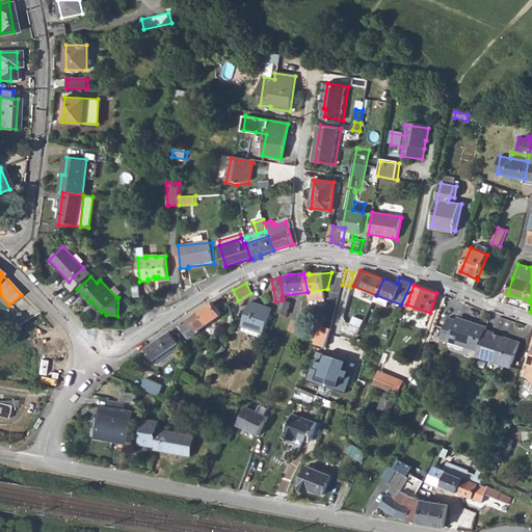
[(200,311),(191,318),(200,330),(223,314),(221,311),(238,300),(233,290),(223,295),(200,311)]
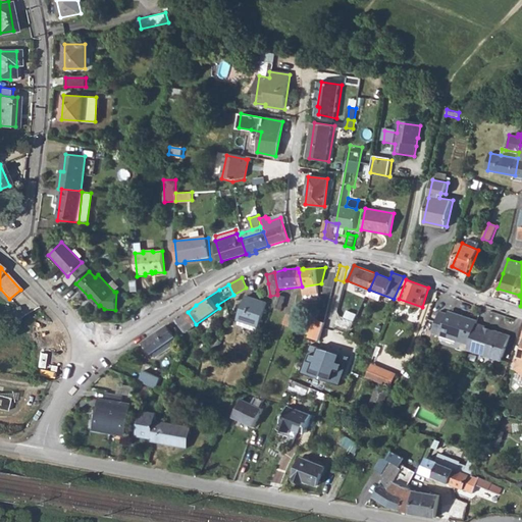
[(369,290),(366,296),(392,305),(394,300),(394,299),(369,290)]
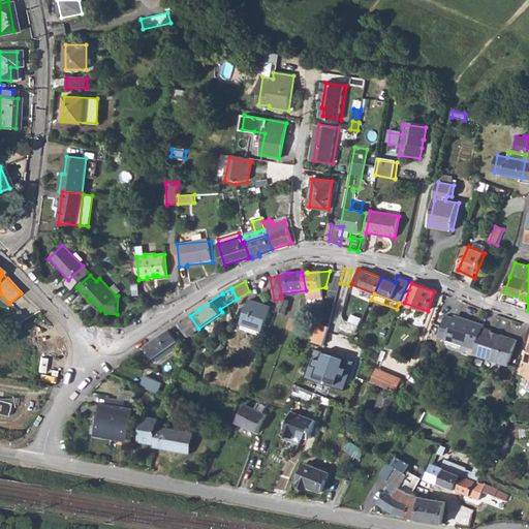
[(281,298),(281,299),(279,312),(285,314),(288,302),(292,302),(293,297),(285,294),(284,299),(281,298)]
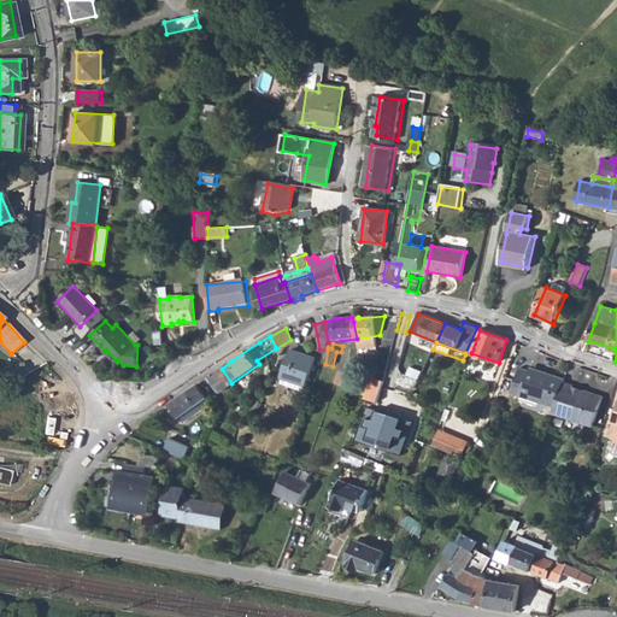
[(292,350),(283,377),(306,386),(316,358),(292,350)]
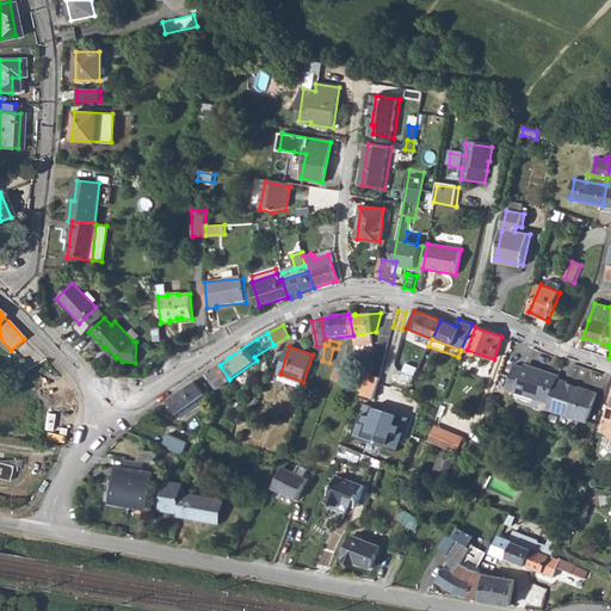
[(20,359),(0,365),(0,375),(24,369),(20,359)]
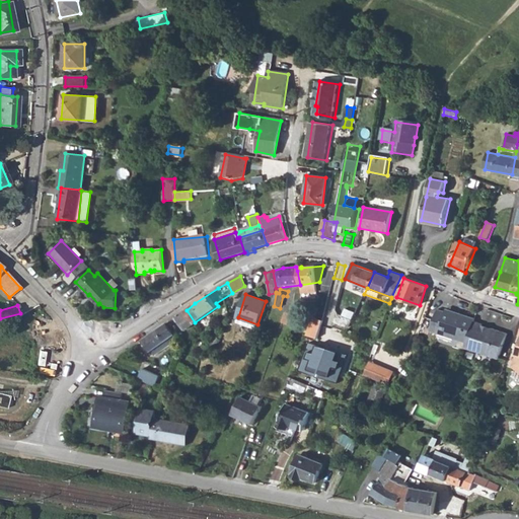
[(431,330),(466,343),(473,320),(458,315),(458,317),(445,313),(446,311),(438,308),(431,330)]
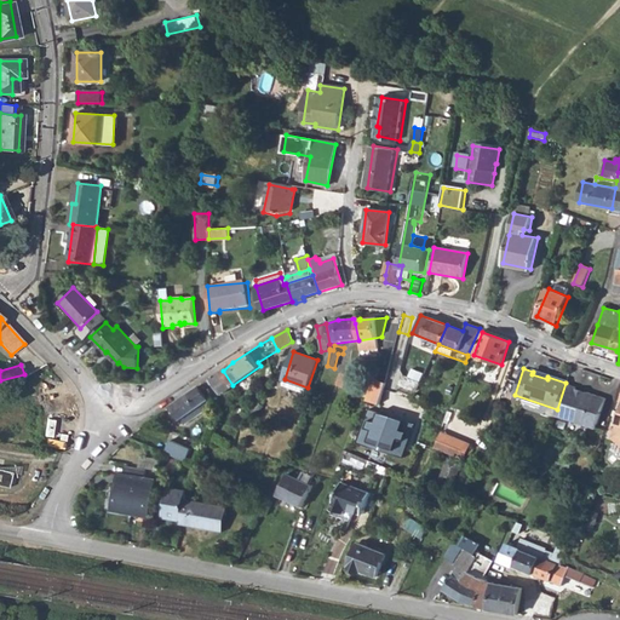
[(533,368),(533,372),(532,374),(547,379),(547,377),(566,383),(567,379),(533,368)]
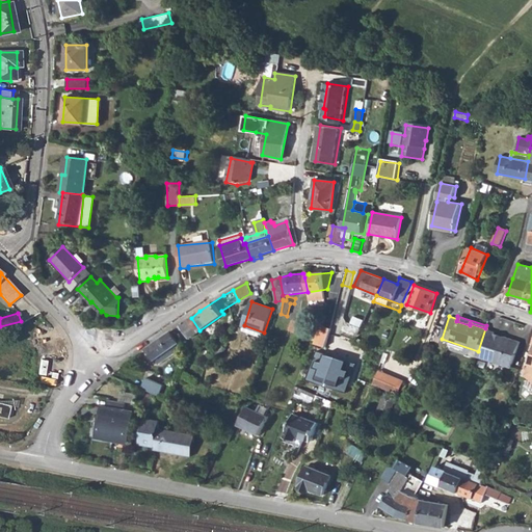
[(191,318),(178,326),(181,330),(184,329),(190,339),(201,331),(200,330),(191,318)]
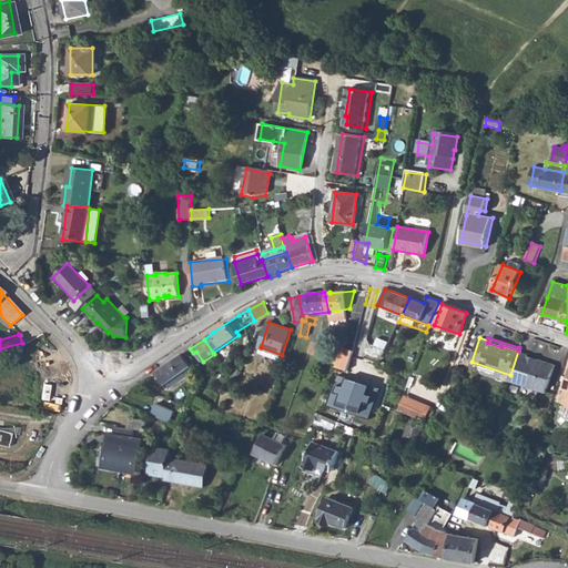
[(342,348),(336,367),(348,371),(354,351),(342,348)]
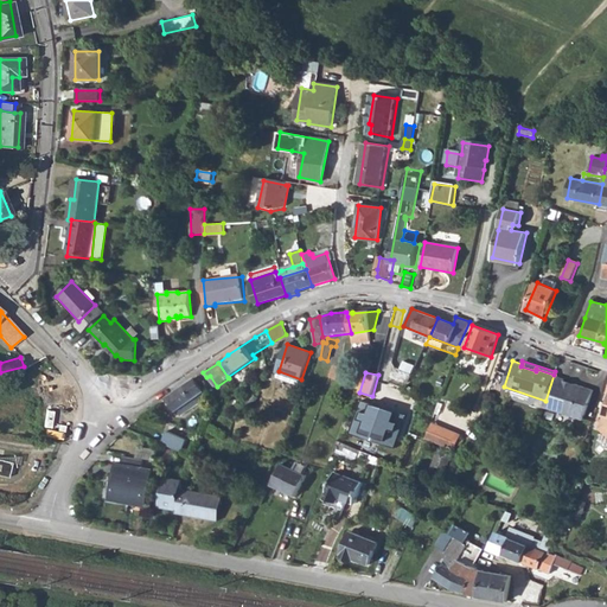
[(545,401),(544,407),(582,420),(592,390),(574,384),(574,388),(562,384),(563,381),(564,379),(554,375),(545,401)]
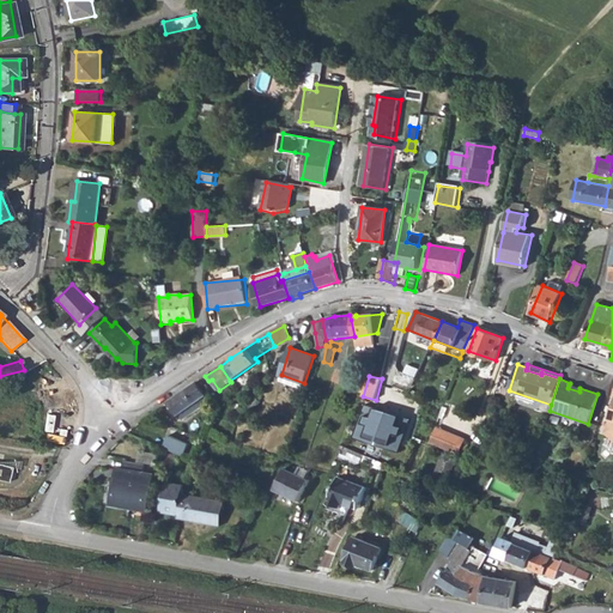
[(198,382),(169,401),(170,404),(178,416),(207,394),(198,382)]
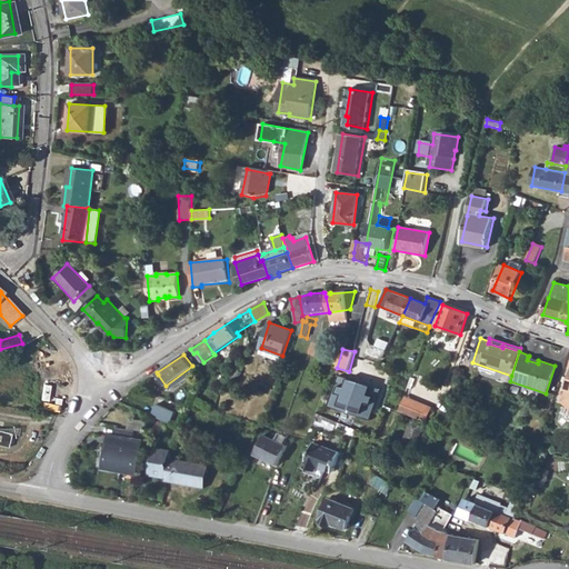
[(382,387),(339,373),(330,405),(371,418),(382,387)]
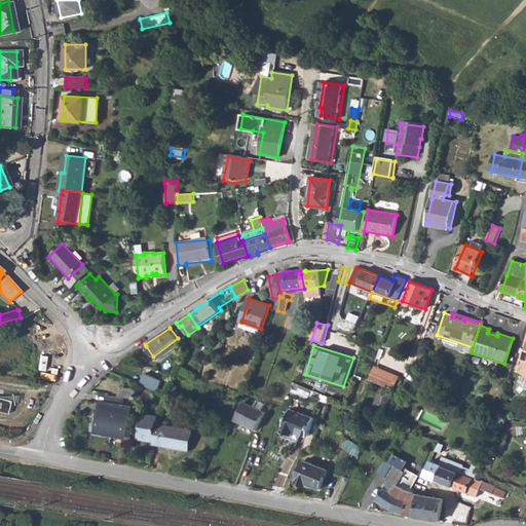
[(374,367),(370,380),(372,381),(391,388),(397,375),(374,367)]
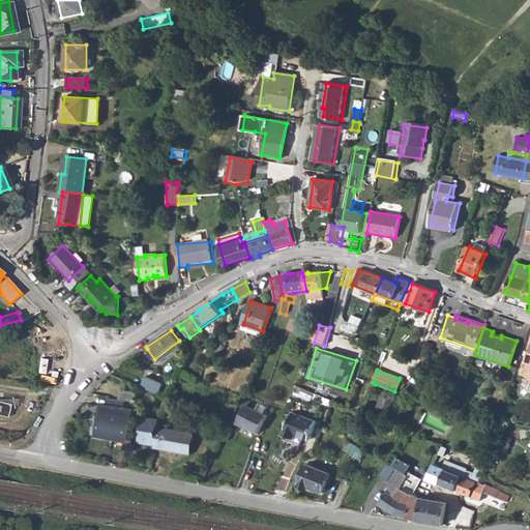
[(146,379),(142,389),(150,392),(159,395),(164,385),(146,379)]
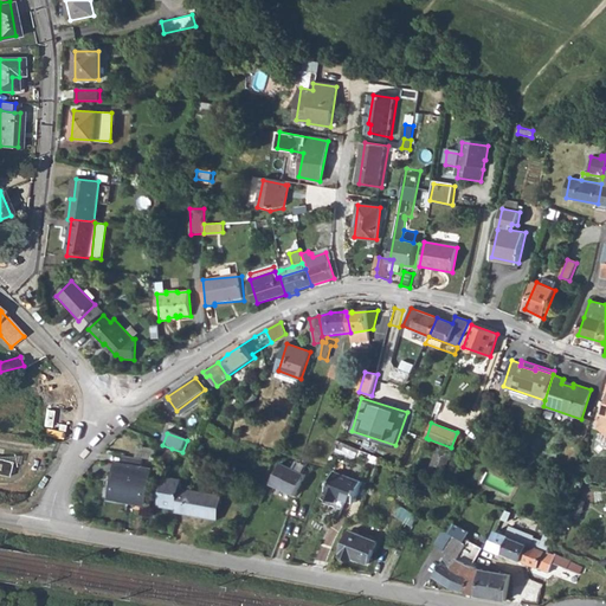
[(137,458),(156,462),(159,451),(140,447),(137,458)]
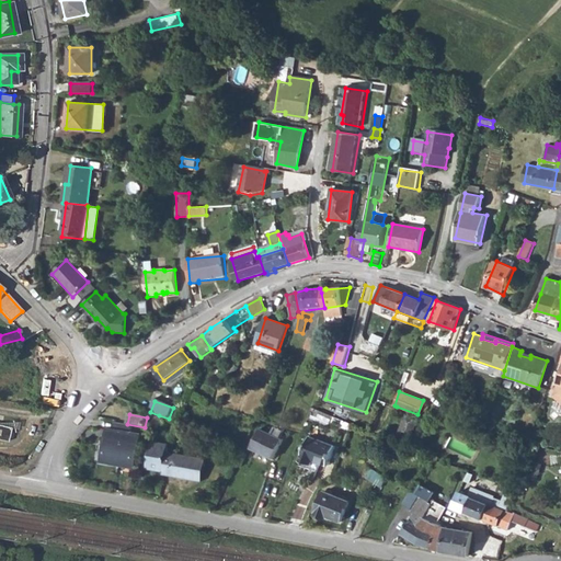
[(103,464),(136,469),(144,437),(130,434),(132,427),(114,423),(113,431),(110,430),(103,464)]
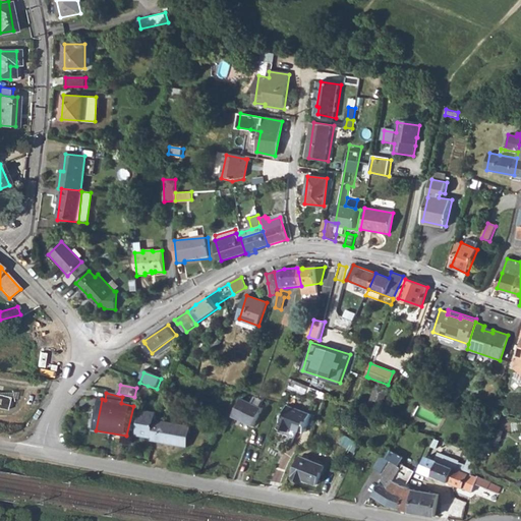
[(242,400),(234,417),(254,426),(263,409),(242,400)]
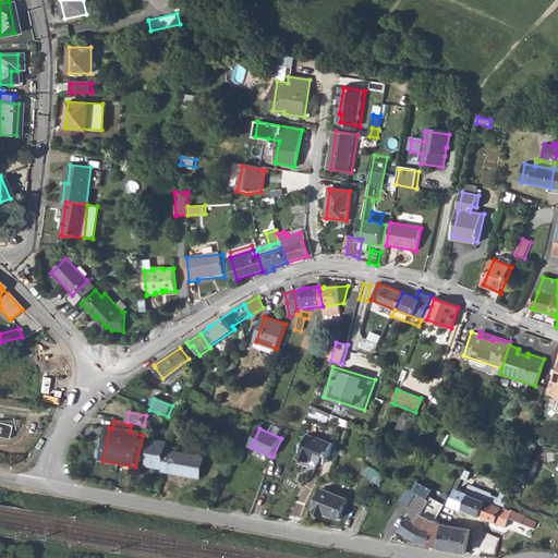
[(334,444),(308,433),(300,457),(314,463),(316,458),(327,462),(334,444)]
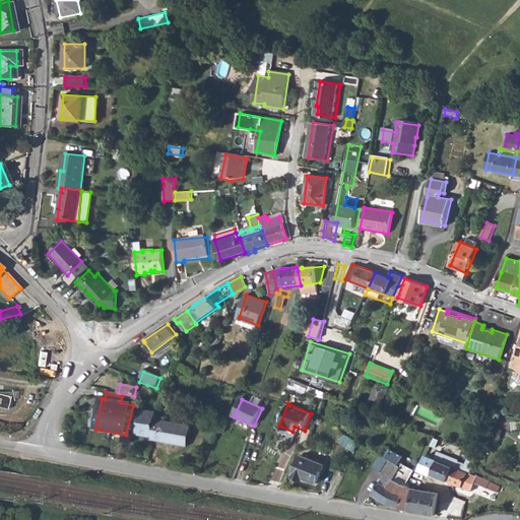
[(143,409),(138,436),(151,438),(155,419),(156,412),(143,409)]
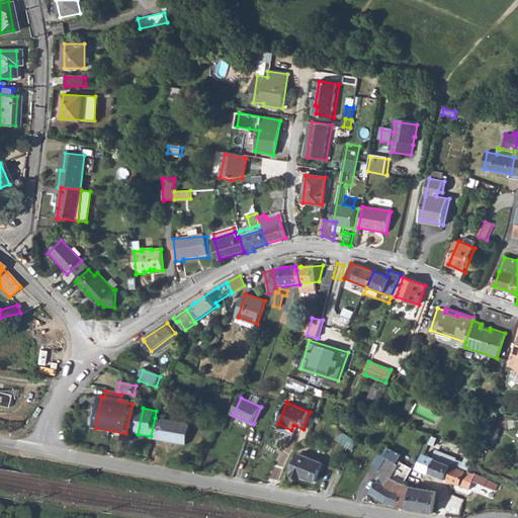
[(151,436),(151,439),(186,445),(189,425),(155,418),(151,436)]
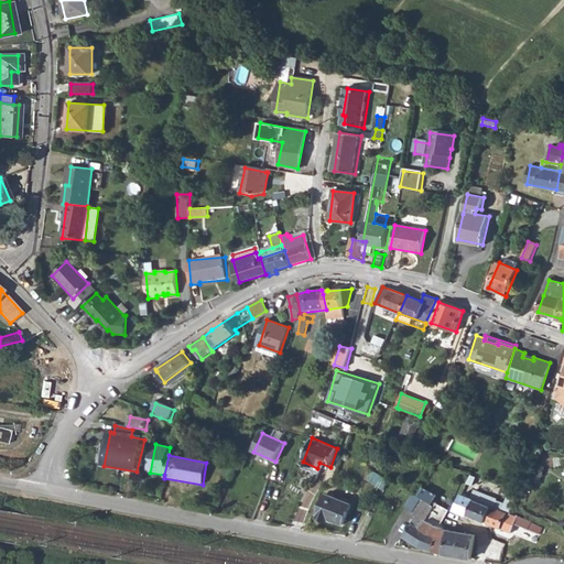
[(242,455),(237,467),(242,469),(249,457),(242,455)]
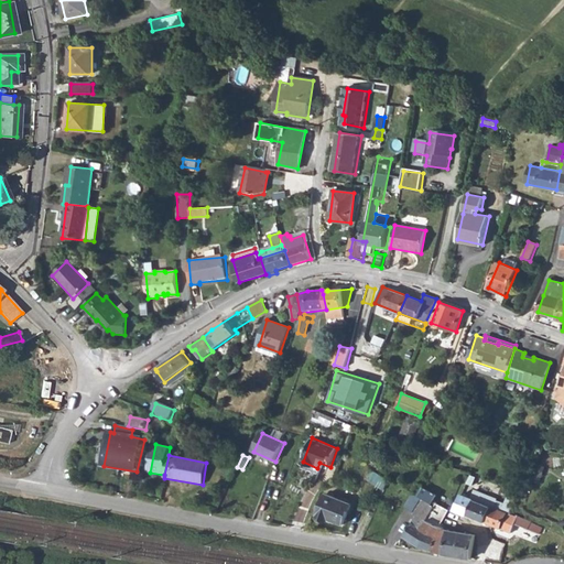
[(375,474),(371,479),(380,485),(381,483),(384,484),(386,481),(375,474)]
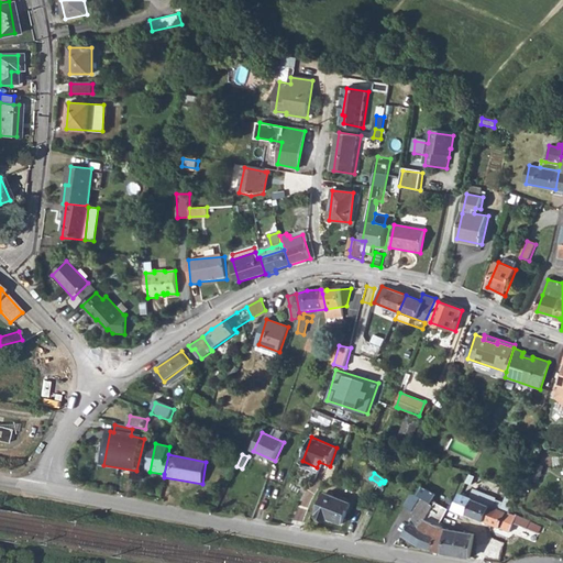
[(437,495),(423,488),(419,496),(433,504),(434,505),(431,511),(444,518),(449,509),(439,505),(440,501),(437,499),(435,500),(434,499),(437,495)]
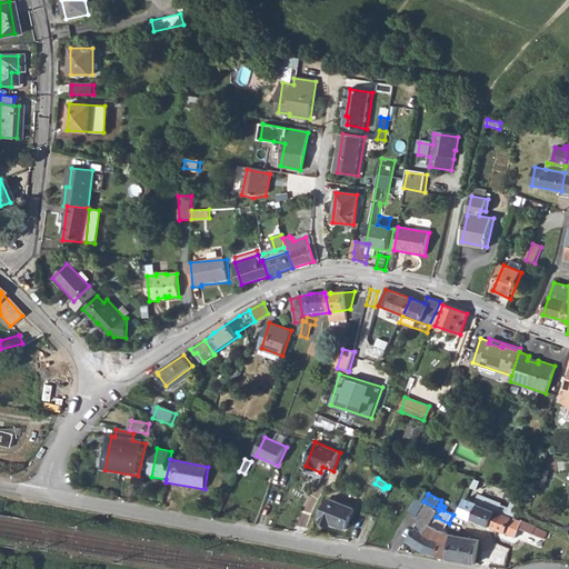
[(466,500),(459,515),(490,527),(497,509),(509,515),(511,510),(499,505),(499,503),(479,496),(475,503),(466,500)]
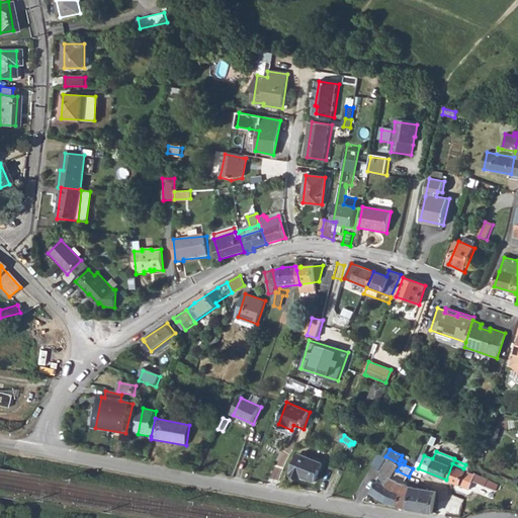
[(299,454),(291,475),(301,479),(303,478),(316,482),(323,463),(299,454)]
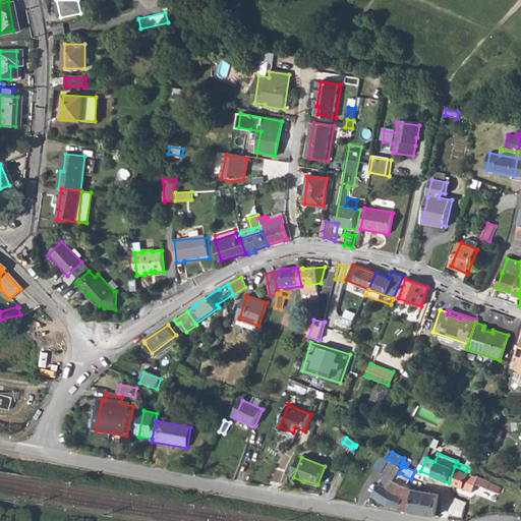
[(389,461),(382,457),(374,469),(381,473),(381,475),(385,477),(372,496),(389,506),(401,509),(402,506),(404,495),(392,490),(399,473),(402,467),(389,461)]
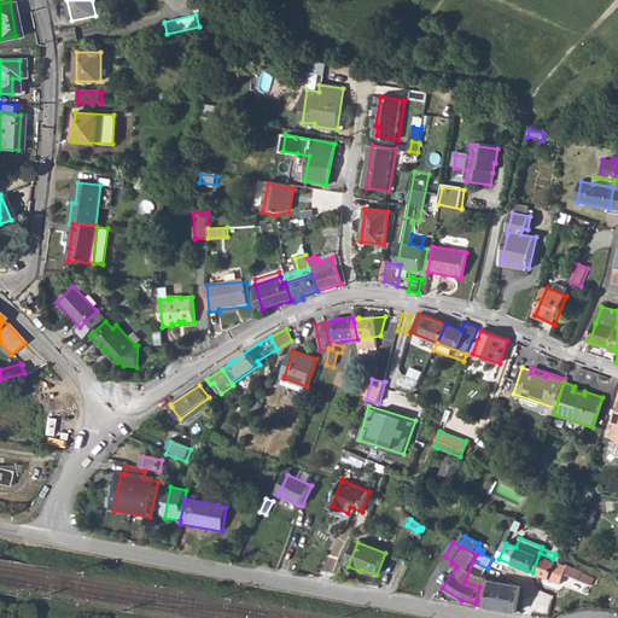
[(540,553),(532,572),(559,584),(563,575),(578,581),(582,572),(566,565),(565,566),(552,561),(553,559),(540,553)]
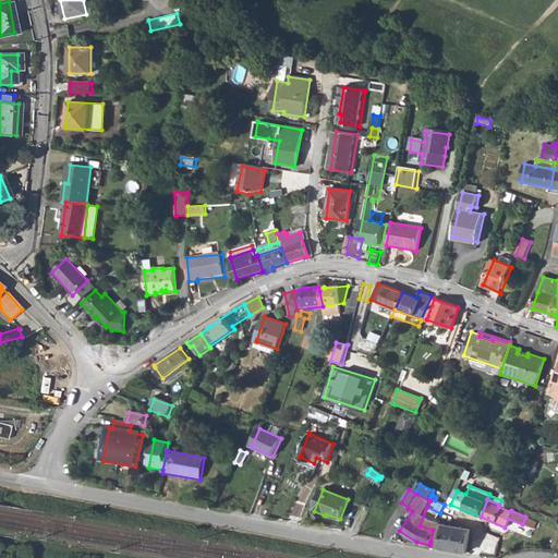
[(440,513),(427,507),(420,525),(433,530),(431,542),(429,545),(441,548),(447,525),(436,522),(440,513)]
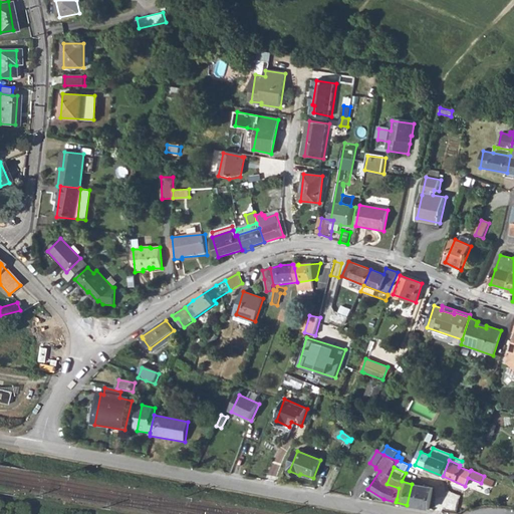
[(412,484),(407,505),(430,510),(434,488),(412,484)]
